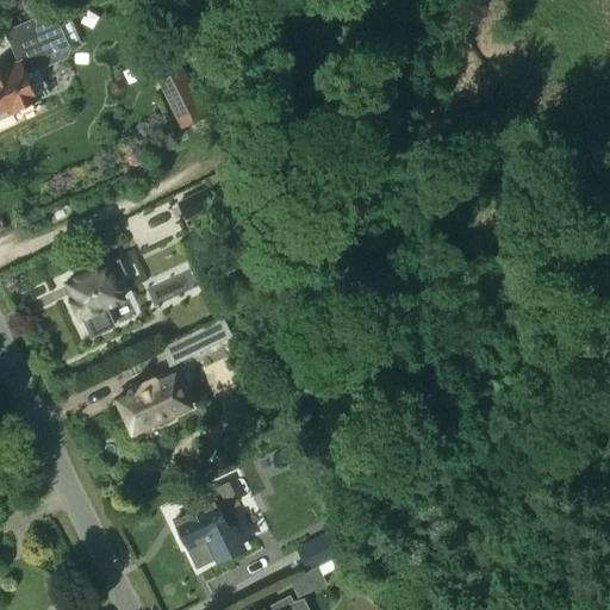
[(39,98),(51,93),(38,62),(48,57),(56,63),(69,57),(72,49),(70,47),(80,42),(70,20),(61,25),(54,10),(4,31),(18,63),(10,67),(7,62),(0,64),(0,116),(16,109),(17,112),(24,113),(35,109),(37,103),(36,100),(39,98)]
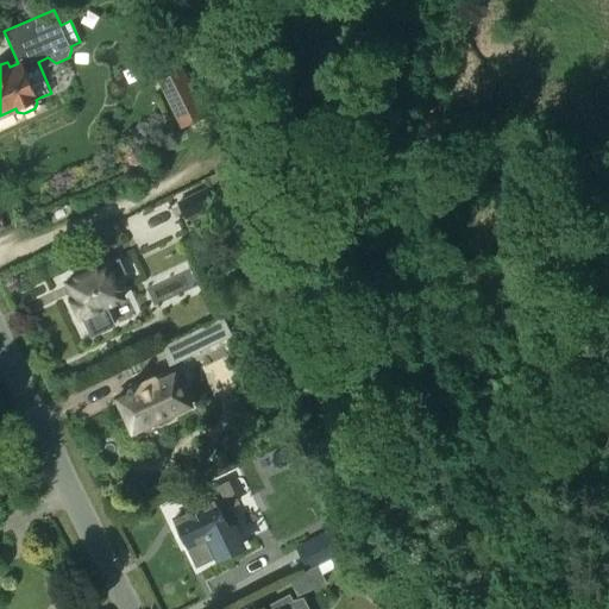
[(162,89),(182,133),(203,123),(183,79),(162,89)]
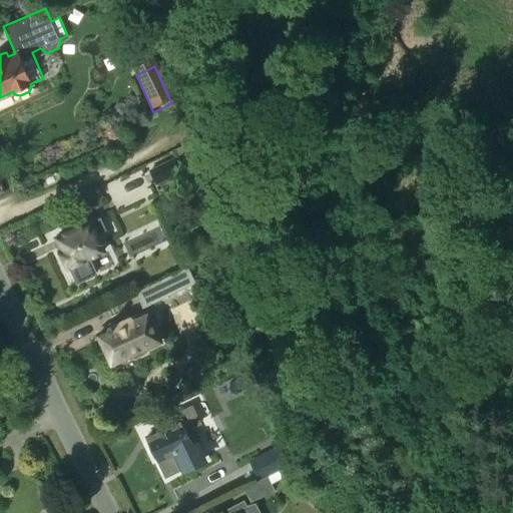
[(145,162),(154,182),(159,192),(180,181),(178,176),(195,167),(183,145),(167,152),(145,162)]
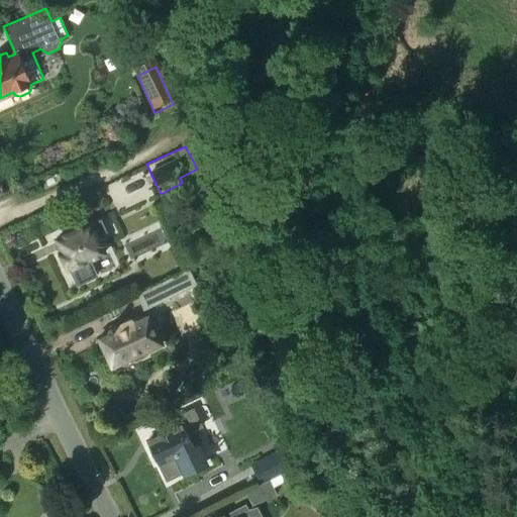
[(56,182),(53,177),(45,181),(48,186),(56,182)]
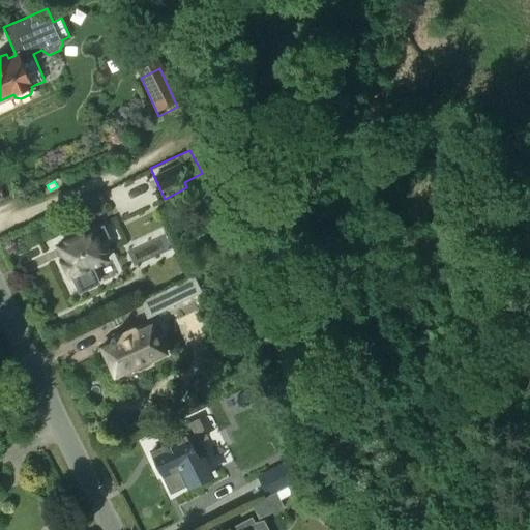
[(92,266),(107,259),(99,242),(110,237),(104,225),(93,229),(57,245),(63,258),(62,259),(70,276),(72,275),(80,292),(99,283),(92,266)]
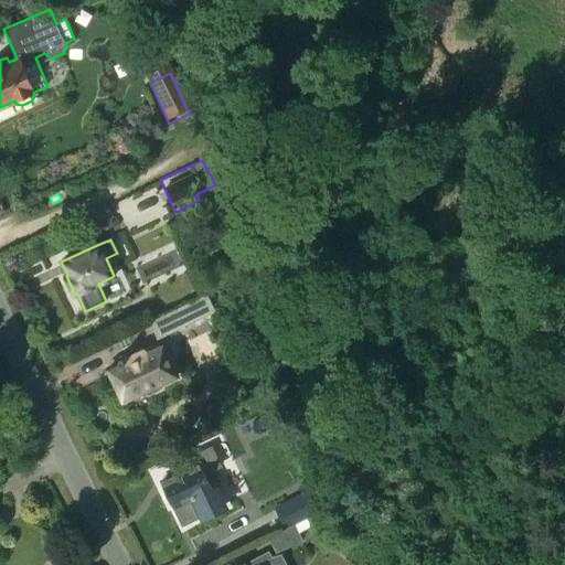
[(149,322),(151,328),(158,340),(215,312),(208,294),(149,322)]
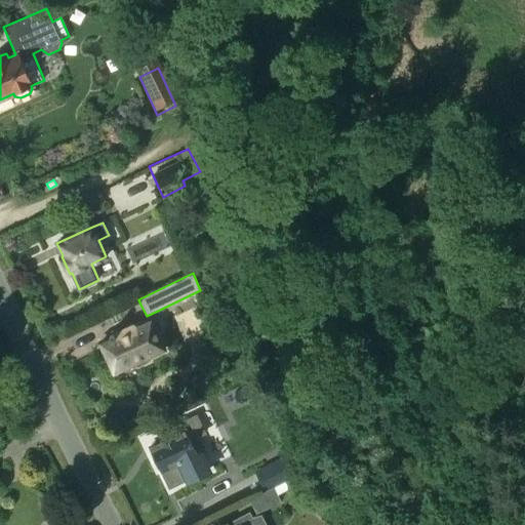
[(164,349),(150,319),(136,325),(133,323),(109,334),(109,337),(101,341),(114,372),(164,349)]
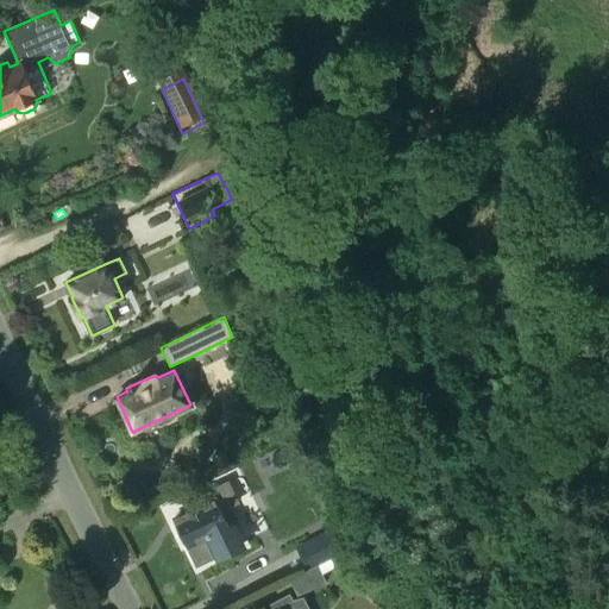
[(181,510),(183,514),(174,519),(196,565),(242,542),(225,508),(237,502),(226,482),(208,490),(211,496),(181,510)]
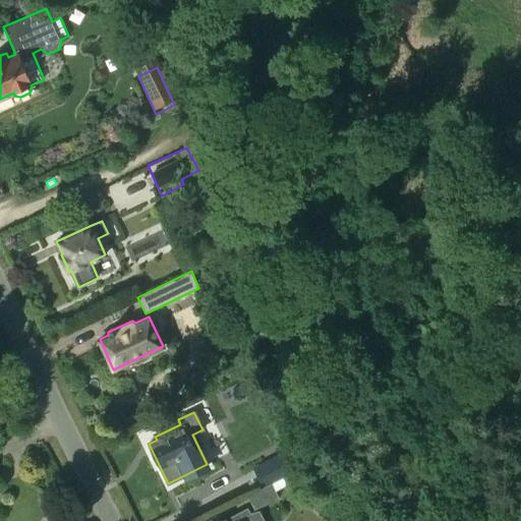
[(301,469),(292,451),(254,469),(264,488),(301,469)]
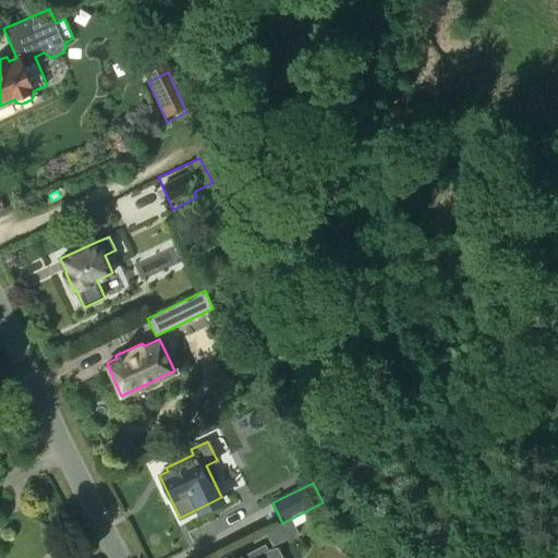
[(265,531),(269,541),(271,546),(299,532),(292,518),(265,531)]
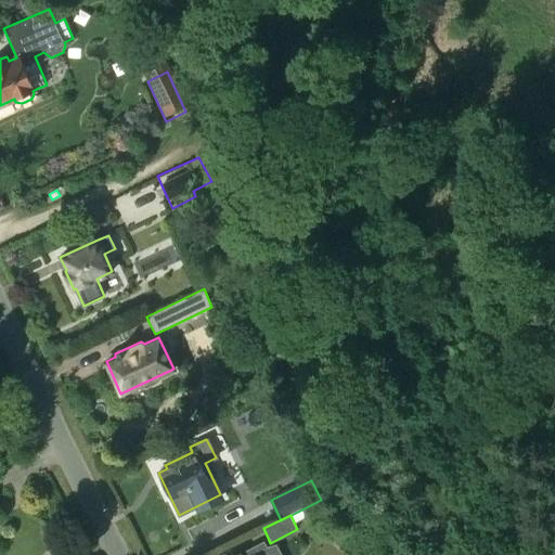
[(280,554),(275,545),(270,547),(267,549),(263,542),(239,554),(280,554)]
